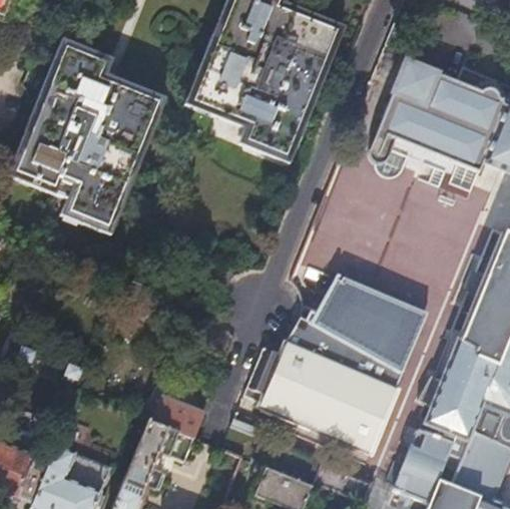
[(0,0),(0,9),(1,10),(0,11),(0,12),(2,14),(3,11),(6,12),(6,10),(4,9),(8,0),(10,0),(0,0)]
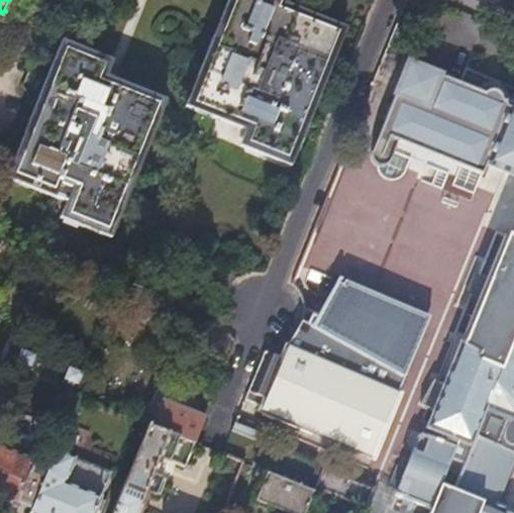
[(227,0),(187,102),(245,125),(239,141),(293,163),(348,28),(288,4),(290,0),(227,0)]
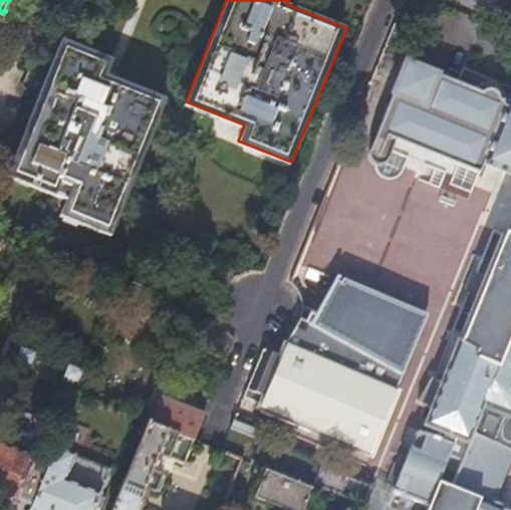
[(65,38),(9,174),(66,197),(60,213),(111,233),(167,97),(109,75),(115,58),(65,38)]
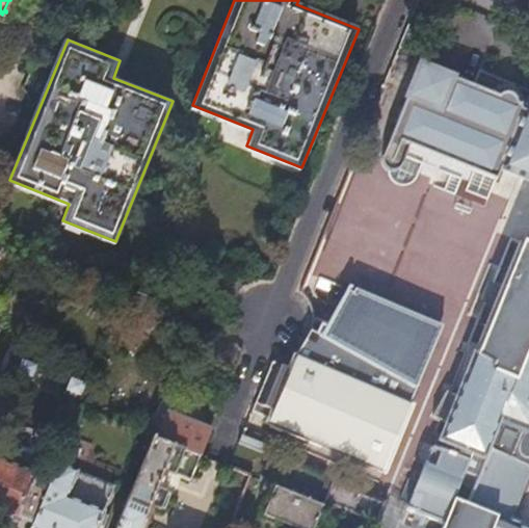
[(508,89),(504,93),(421,59),(384,155),(384,159),(384,162),(386,165),(390,168),(397,168),(401,167),(403,165),(413,142),(499,177),(503,167),(528,177),(528,103),(526,108),(524,105),(524,101),(520,100),(519,94),(514,90),(508,89)]
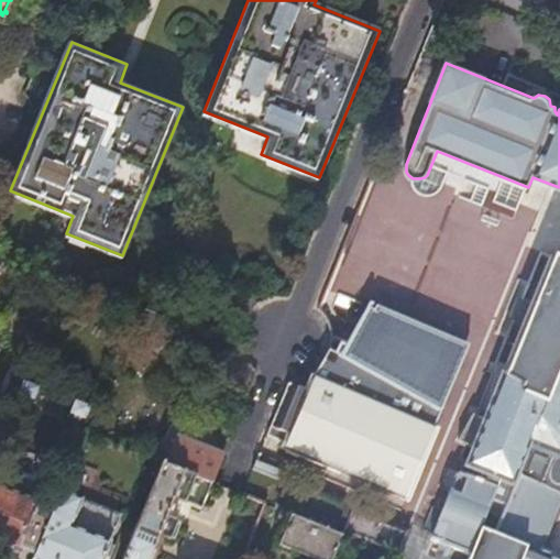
[(500,532),(522,475),(559,491),(559,255),(555,254),(505,373),(504,373),(486,417),(474,413),(460,438),(474,447),(468,464),(478,468),(502,478),(500,484),(475,475),(460,470),(432,537),(485,558),(484,558),(559,558),(559,556),(542,549),(500,532)]
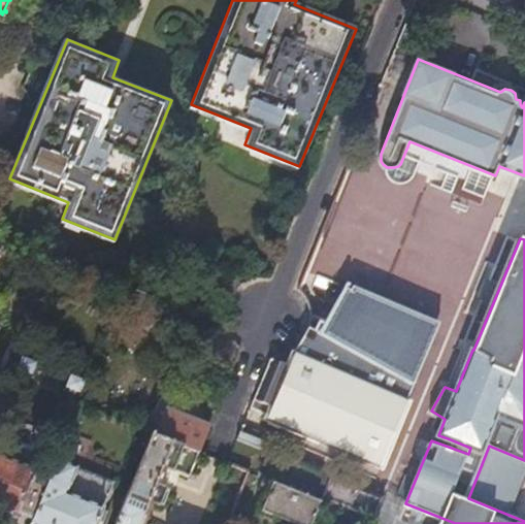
[(351,283),(348,281),(321,329),(361,351),(386,304),(350,285),(351,283)]
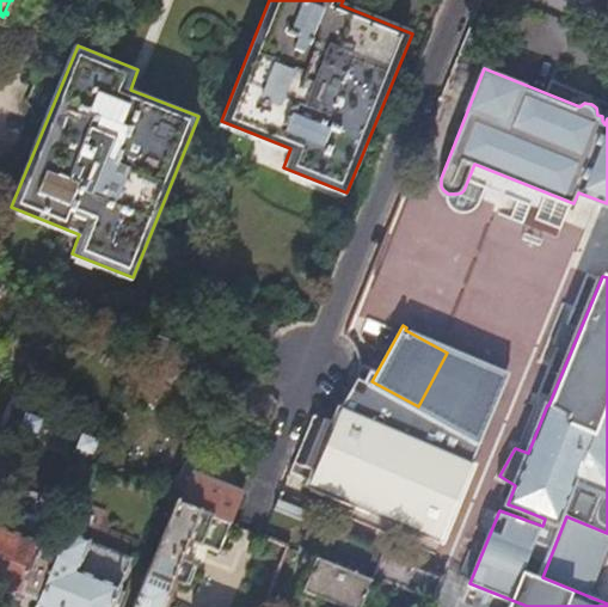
[(333,422),(315,414),(292,472),(309,479),(308,486),(358,506),(393,519),(447,540),(479,460),(476,459),(483,442),(418,406),(372,381),(360,374),(357,385),(352,392),(345,408),(339,405),(333,422)]
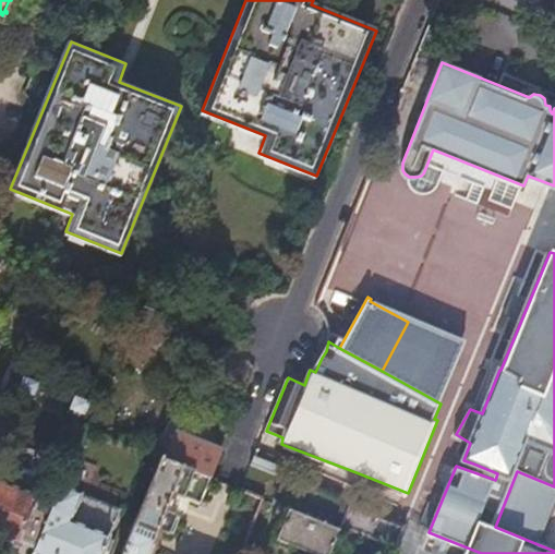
[(17,389),(25,371),(17,369),(10,388),(17,390),(17,389)]
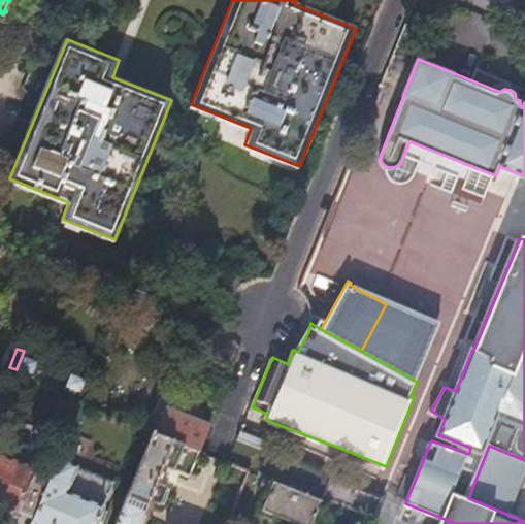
[(84,395),(90,377),(24,351),(17,368),(36,377),(31,388),(62,399),(66,388),(84,395)]
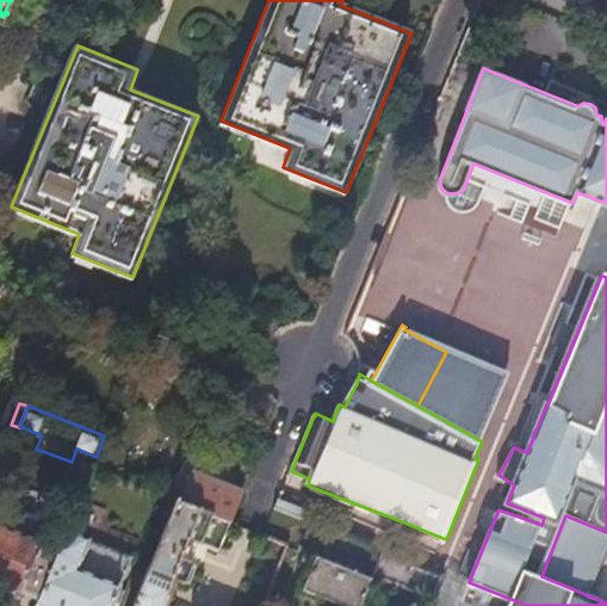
[(193,471),(181,500),(233,520),(245,492),(193,471)]
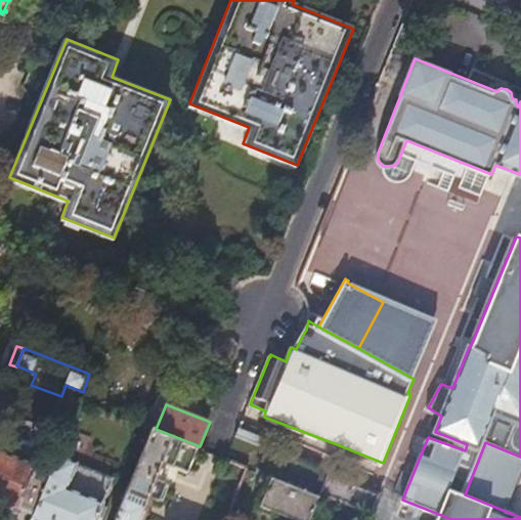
[(242,424),(239,433),(262,442),(265,433),(242,424)]
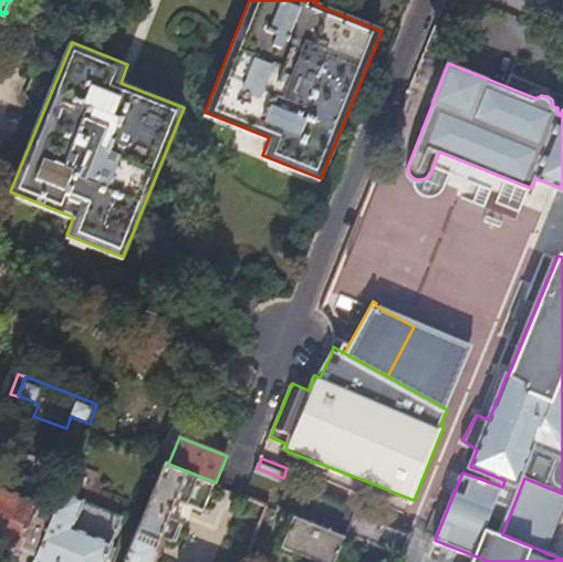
[(168,464),(166,462),(126,561),(153,561),(164,537),(173,540),(180,521),(171,518),(179,499),(205,509),(216,482),(168,464)]
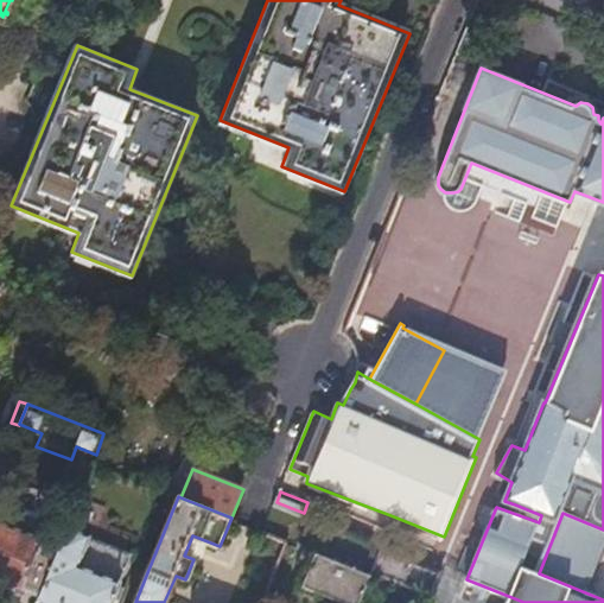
[(390,515),(356,502),(353,514),(386,527),(390,515)]
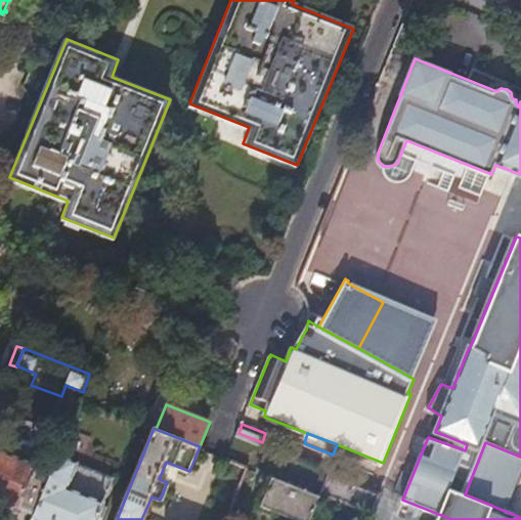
[(444,435),(442,442),(465,450),(467,444),(444,435)]
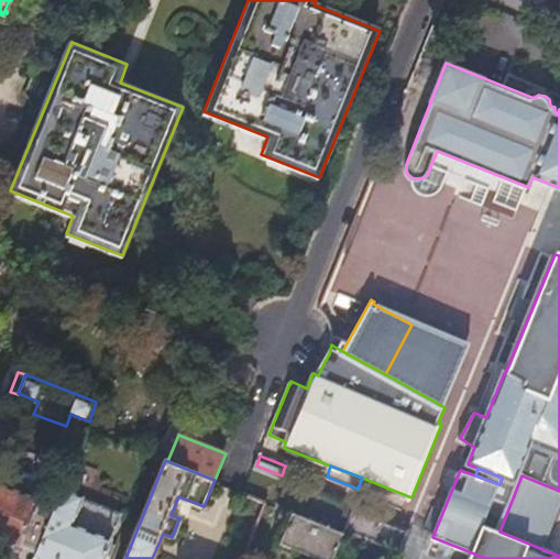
[(559,491),(522,475),(500,532),(542,549),(559,504),(559,491)]
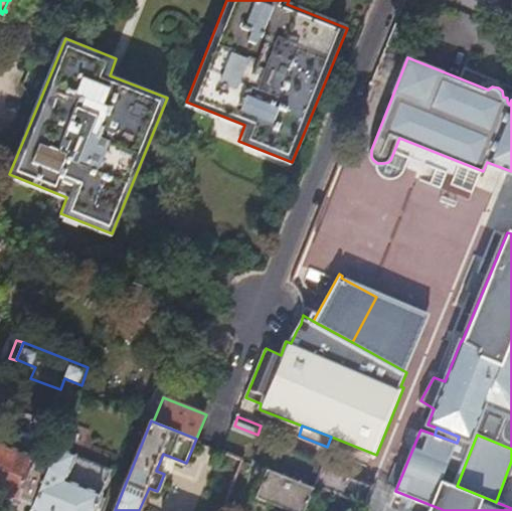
[(23,499),(34,503),(51,461),(39,457),(40,456),(0,440),(0,495),(21,504),(23,499)]
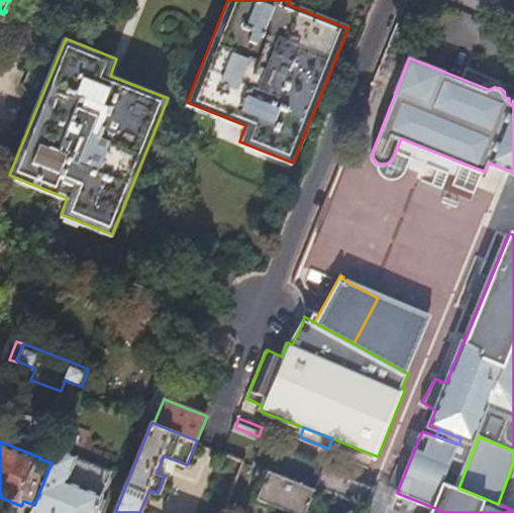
[(80,456),(110,469),(114,457),(85,445),(80,456)]
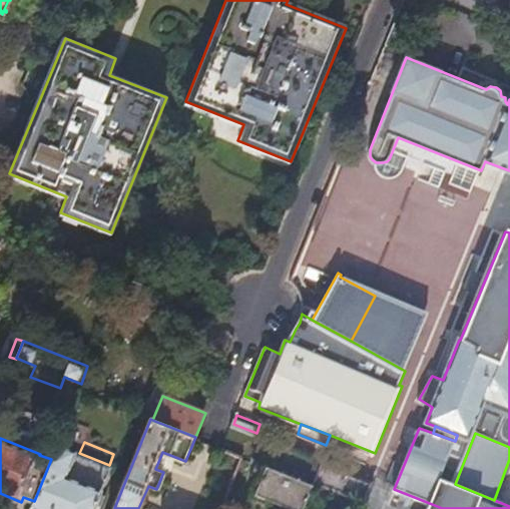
[(79,453),(57,444),(51,459),(34,501),(32,507),(37,508),(96,508),(113,466),(109,465),(79,453)]
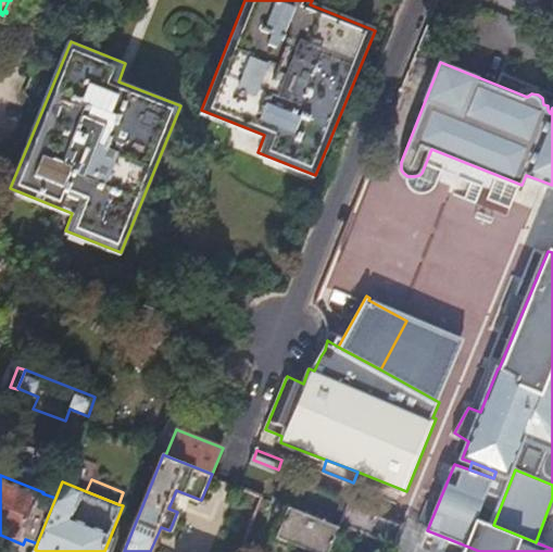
[(322,551),(330,551),(342,525),(291,504),(279,534),(322,551)]
